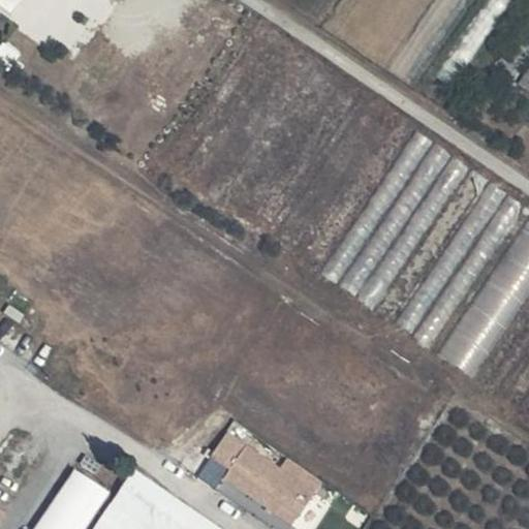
[(0,0),(17,12),(25,0),(0,0)]
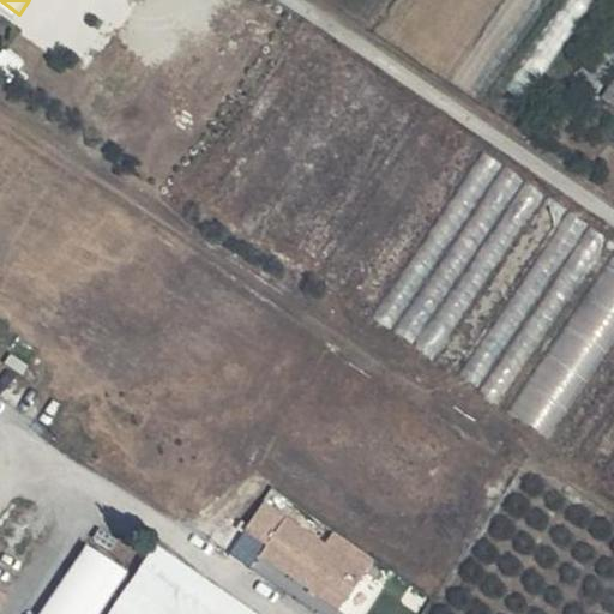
[(613,251),(513,410),(554,437),(613,343),(613,251)]
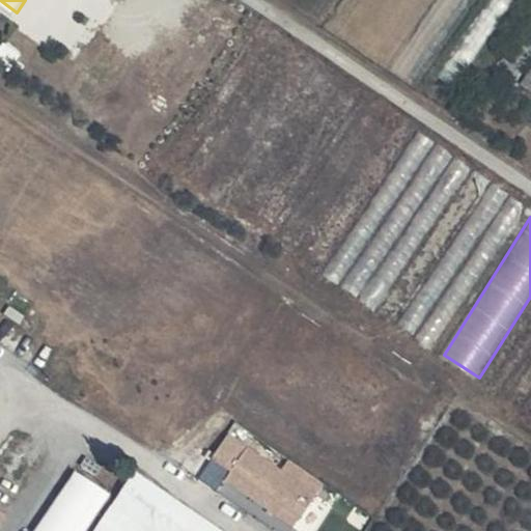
[(236,460),(224,478),(290,524),(302,504),(236,460)]
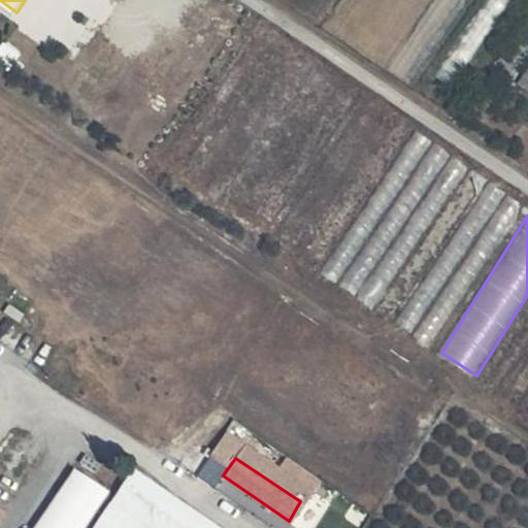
[(217,527),(131,470),(93,527),(217,527)]
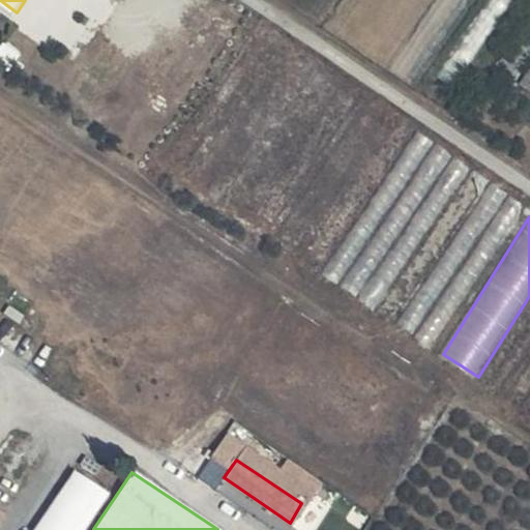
[(78,473),(38,529),(86,529),(110,494),(78,473)]
